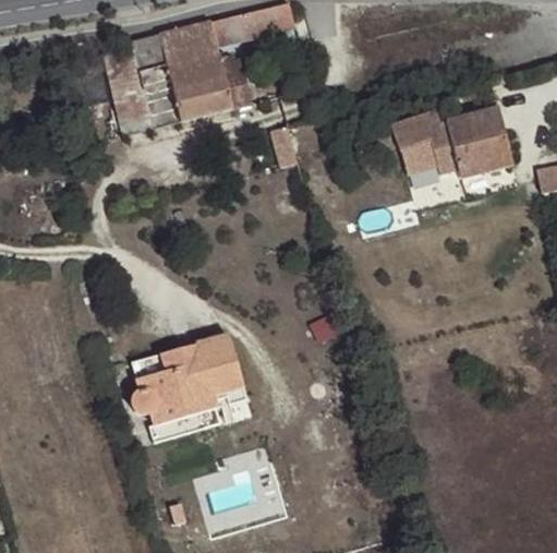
[(140,70),(106,73),(122,134),(246,105),(232,52),(220,55),(217,41),(295,23),(290,2),(132,39),(140,70)]
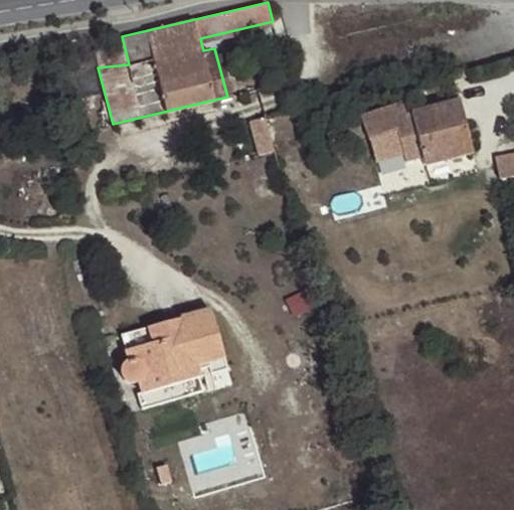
[(122,36),(93,43),(98,67),(129,64),(122,36)]
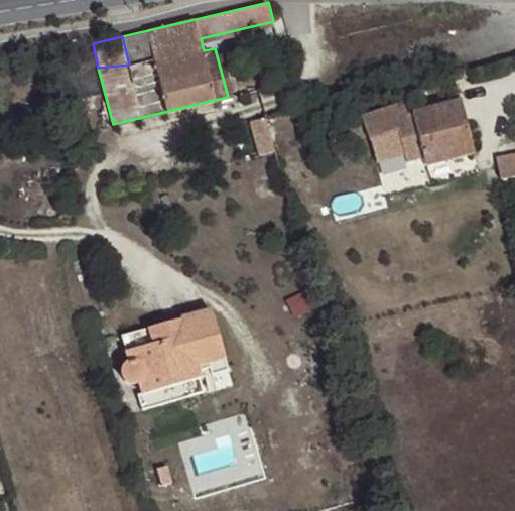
[(475,149),(462,99),(395,116),(390,104),(362,113),(375,152),(402,143),(406,158),(423,154),(425,161),(475,149)]
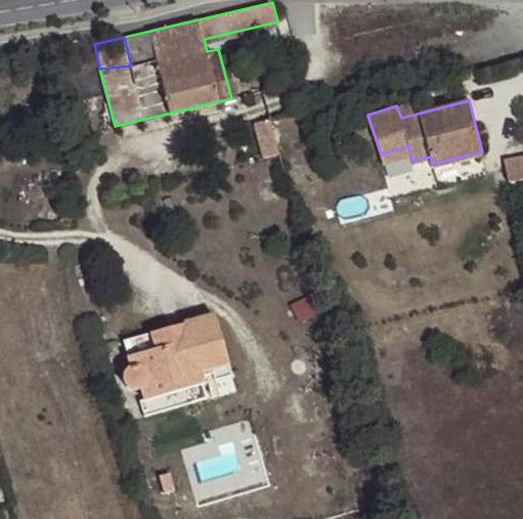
[(522,153),(504,157),(508,176),(522,173),(522,153)]
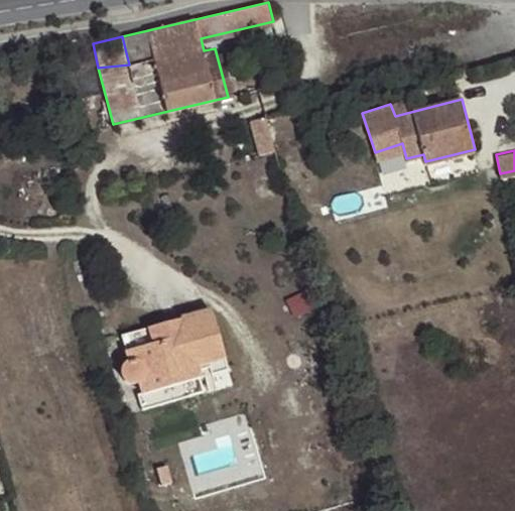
[(211,308),(147,327),(152,342),(126,349),(129,360),(125,363),(123,367),(122,373),(125,378),(133,381),(139,380),(143,392),(137,392),(142,407),(203,389),(199,375),(197,365),(226,357),(211,308)]
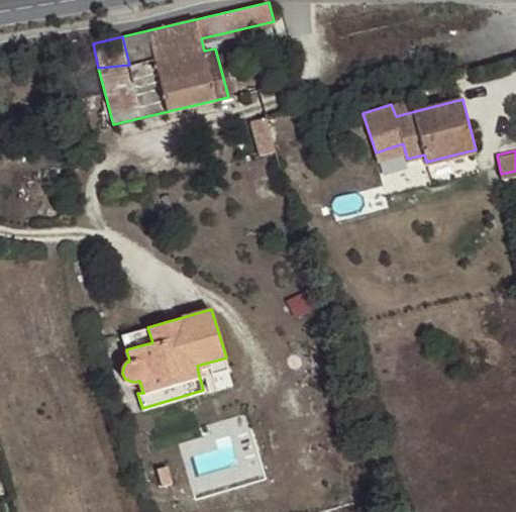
[(152,342),(147,327),(123,334),(126,349),(152,342)]
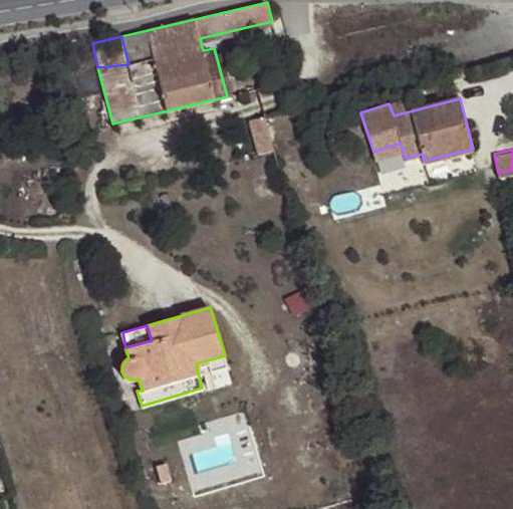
[(227,365),(225,355),(196,363),(198,373),(227,365)]
